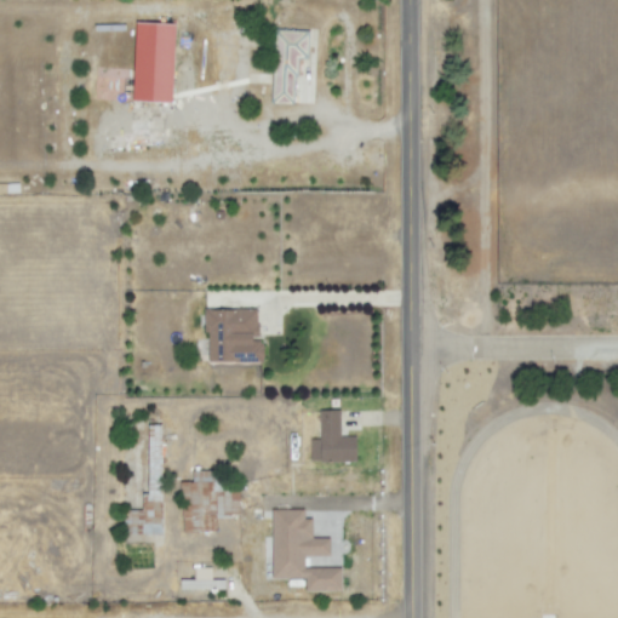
[(173,101),(176,22),(136,21),(133,99),(173,101)]
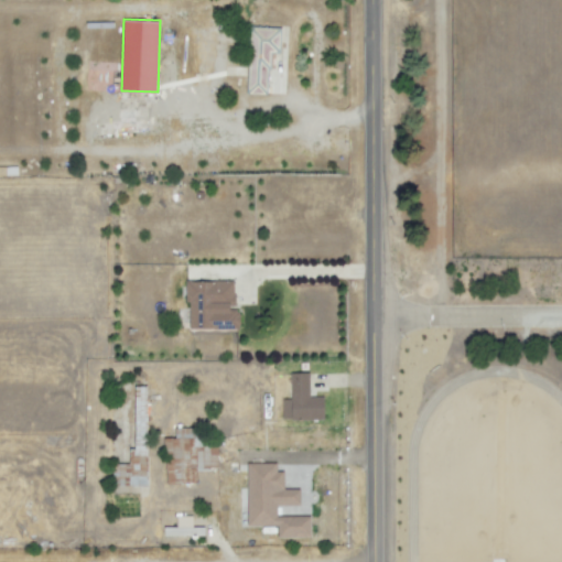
[(257,22),(289,24),(287,51),(278,50),(278,67),(274,67),(273,92),(245,90),(246,73),(254,74),(257,22)]
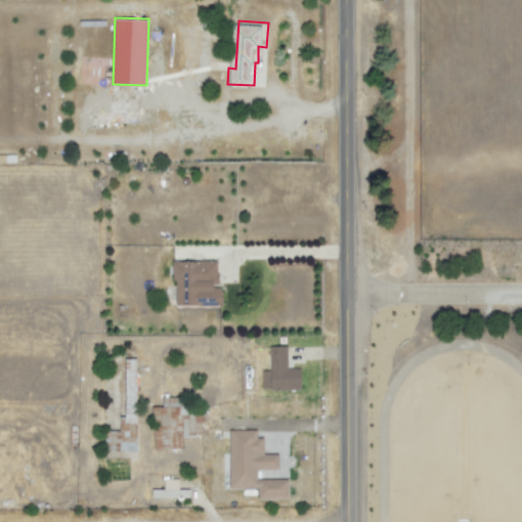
[(218,259),(175,259),(175,304),(223,304),(223,285),(218,285),(218,259)]
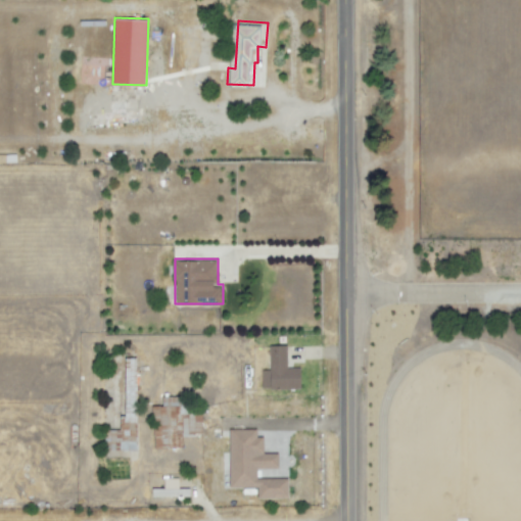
[(275,343),(292,344),(293,367),(306,366),(308,388),(276,386),(275,343)]
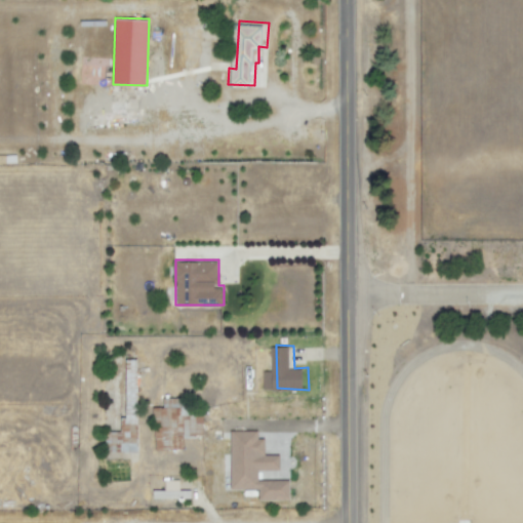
[(137,451),(137,358),(126,359),(126,416),(121,416),(121,431),(106,431),(106,457),(127,457),(127,451),(137,451)]
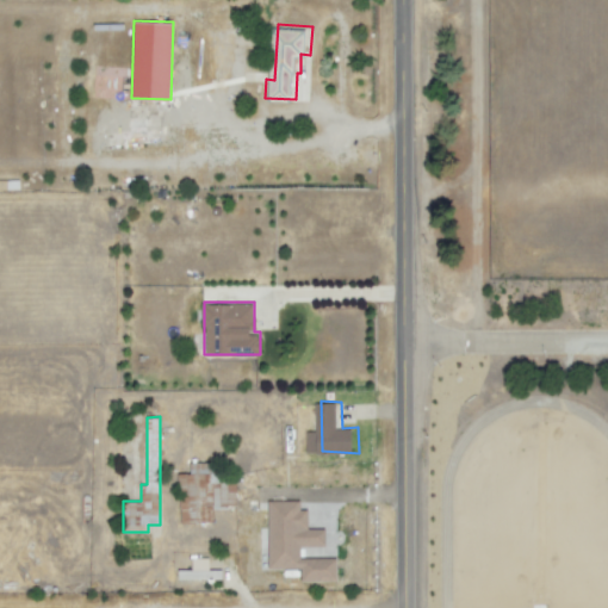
[(187,522),(182,471),(198,470),(198,459),(224,460),(223,470),(243,470),(244,507),(221,506),(221,522),(187,522)]
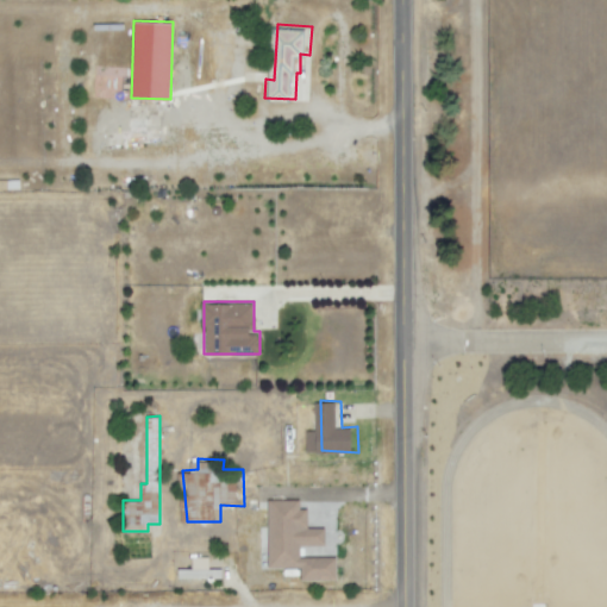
[(268,499),(268,567),(300,567),(300,579),(337,579),(337,556),(300,556),(300,544),(325,544),(325,526),(307,526),(307,507),(300,507),(300,499),(268,499)]
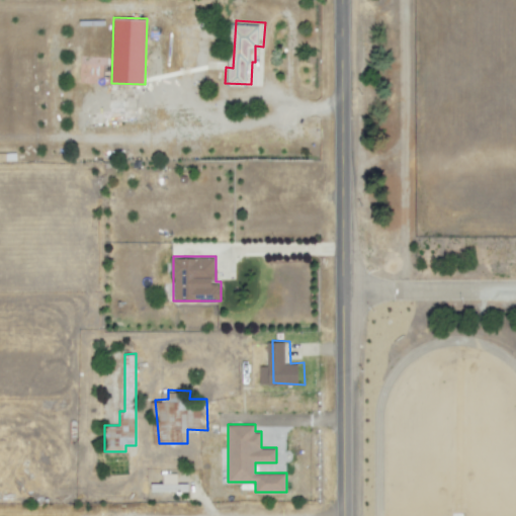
[(154,496),(154,485),(172,485),(172,459),(190,458),(190,490),(171,490),(171,497),(154,496)]
